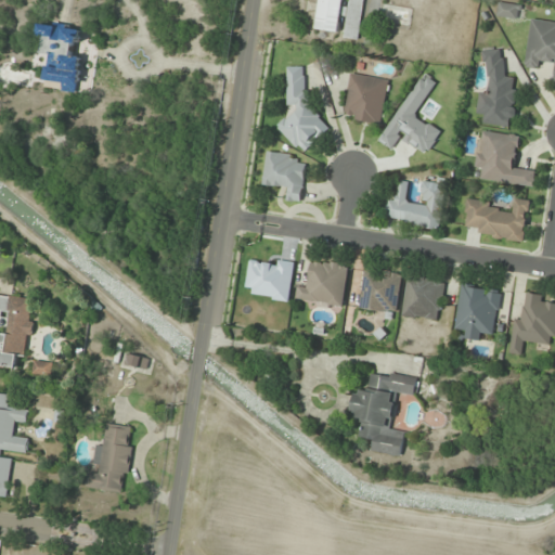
[(321,0),(317,29),(344,33),(344,37),(359,38),(364,0),(321,0)]
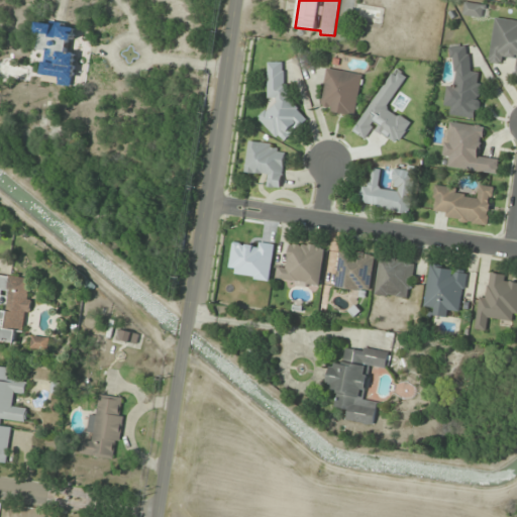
[(463,15),(484,17),(485,5),(466,2),(463,15)]
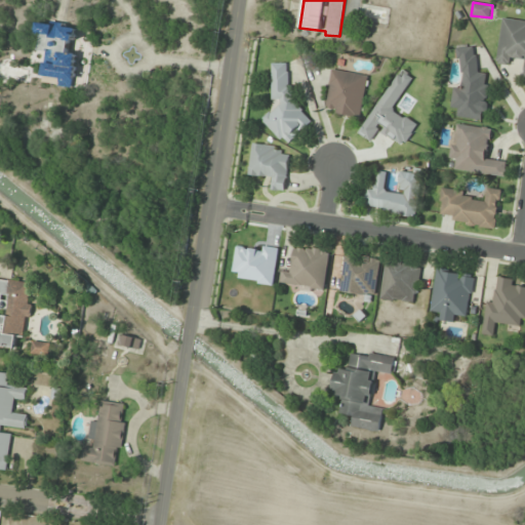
[(524,21),(502,18),(497,64),(511,65),(512,57),(524,59),(523,78),(524,78),(524,21)]
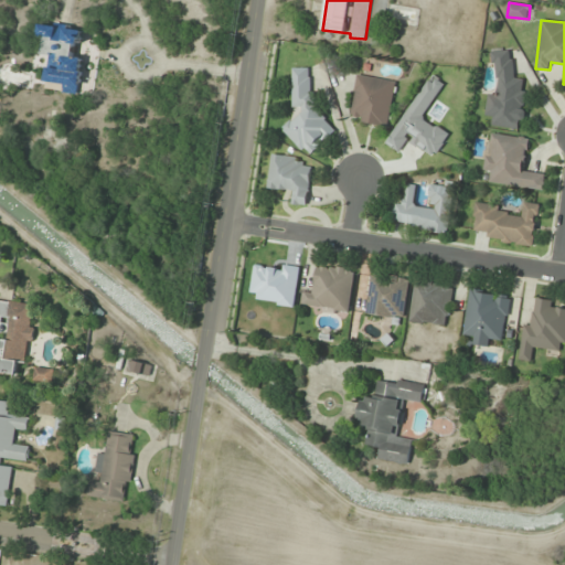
[(49,82),(66,83),(66,89),(80,91),(82,54),(76,54),(76,44),(82,44),(83,28),(41,24),(41,38),(45,38),(44,54),(51,55),(49,82)]
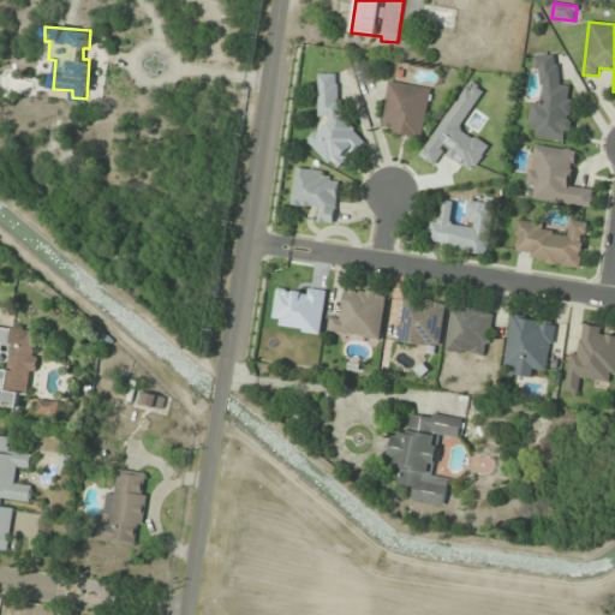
[(561,55),(543,53),(536,102),(533,101),(530,125),(538,126),(536,138),(567,142),(574,87),(556,84),(561,55)]
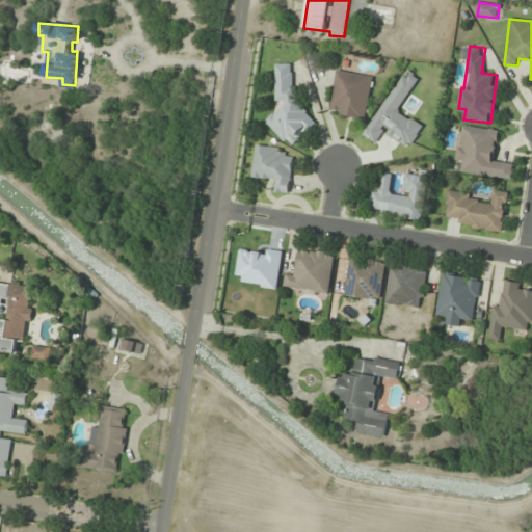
[(294,63),(276,64),(276,102),(288,102),(268,121),(268,124),(292,148),(318,123),(295,100),(294,63)]
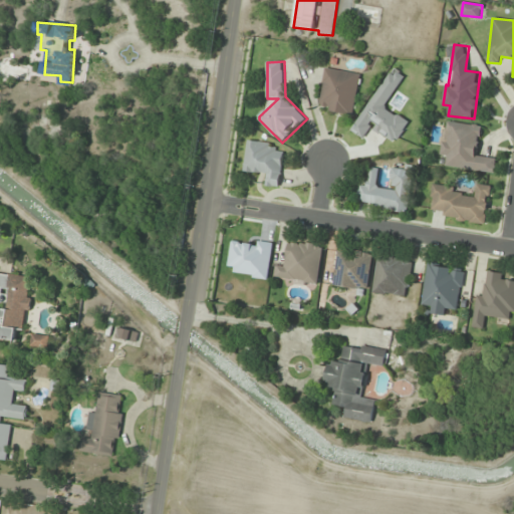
[(317,108),(353,115),(361,74),(326,67),(317,108)]
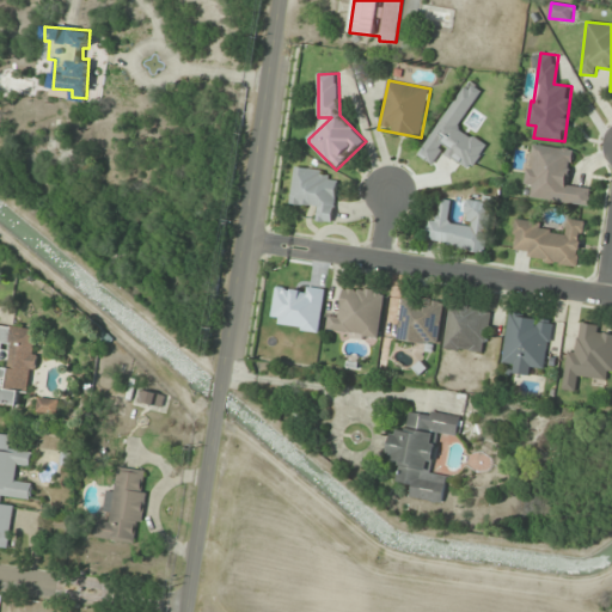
[(589,206),(591,187),(569,184),(573,150),(531,145),(527,185),(534,187),(532,200),(589,206)]
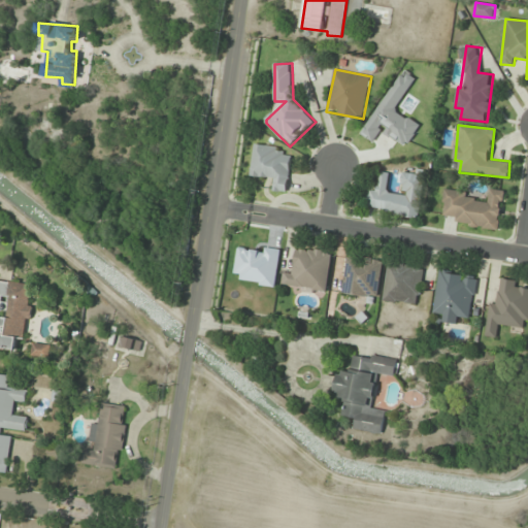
[(288,192),(292,158),(283,157),(284,147),(254,144),(250,176),(272,178),(270,190),(288,192)]
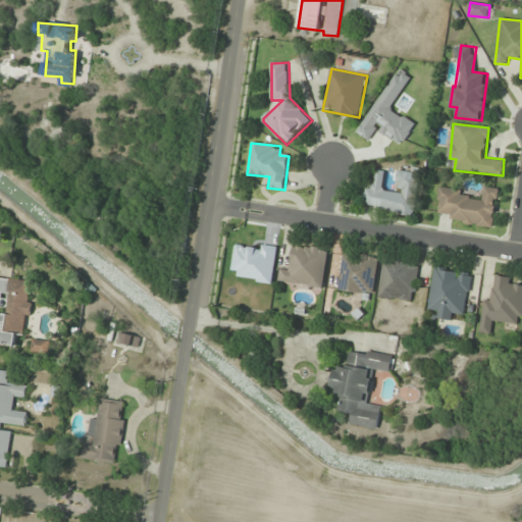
[(362,207),(414,216),(421,172),(400,169),(396,191),(383,189),(386,171),(377,169),(373,188),(366,187),(362,207)]
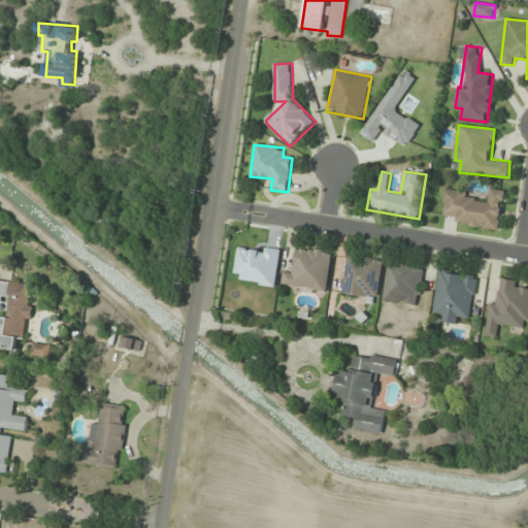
[(499,231),(505,192),(490,189),(489,197),(444,191),(441,211),(452,212),(450,223),(499,231)]
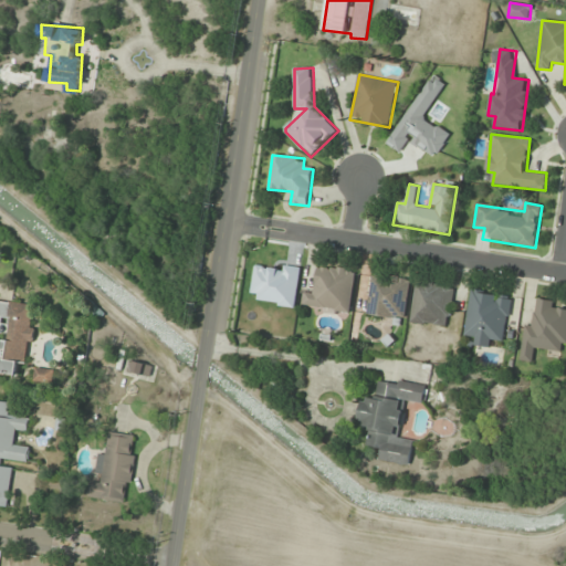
[(350,313),(357,270),(320,264),(316,290),(306,289),(304,306),(350,313)]
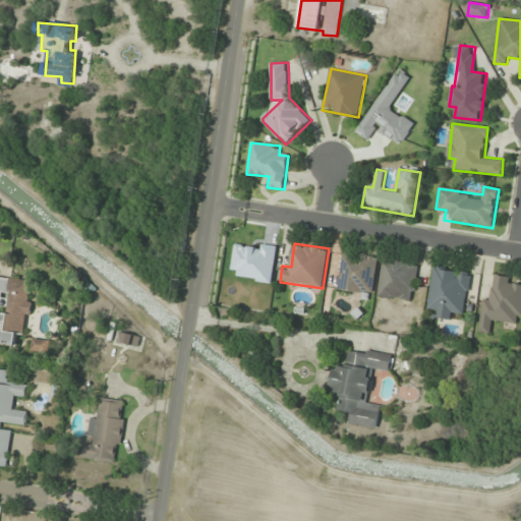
[(380,255),(343,250),(338,290),(373,295),(380,255)]
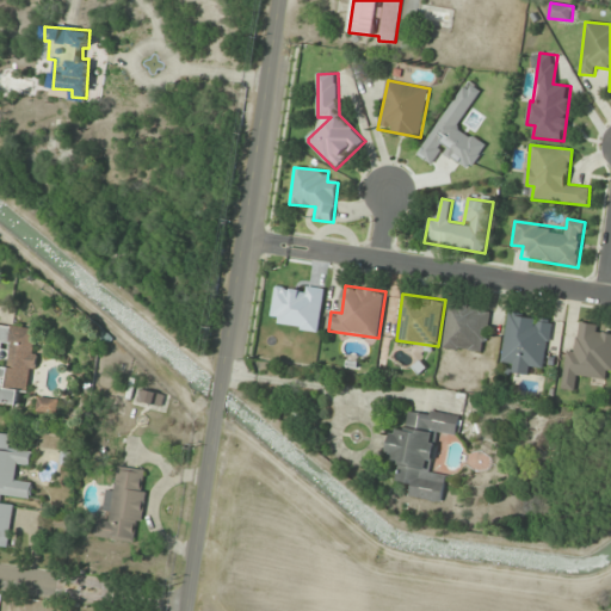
[(485,355),(492,308),(450,302),(443,349),(485,355)]
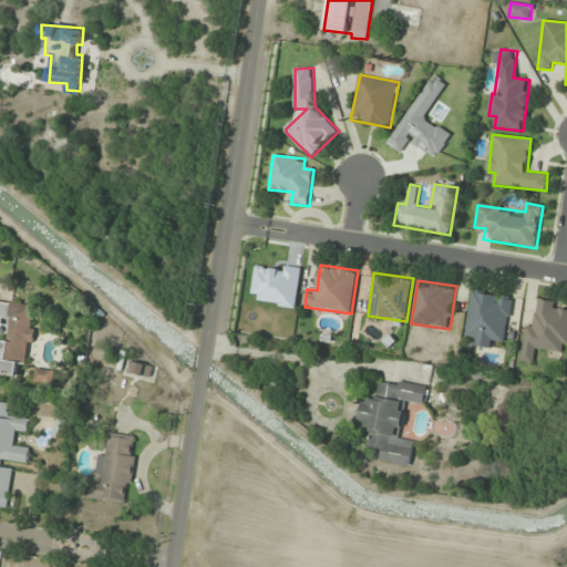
[(476,334),(474,346),(493,348),(494,338),(507,340),(513,295),(472,289),(465,333),(476,334)]
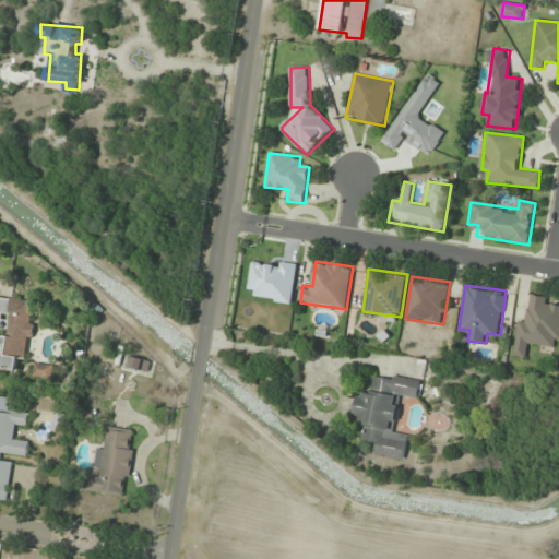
[(558,305),(555,305),(556,298),(531,295),(527,321),(519,320),(514,356),(525,357),(526,346),(552,348),(554,341),(558,341),(558,305)]
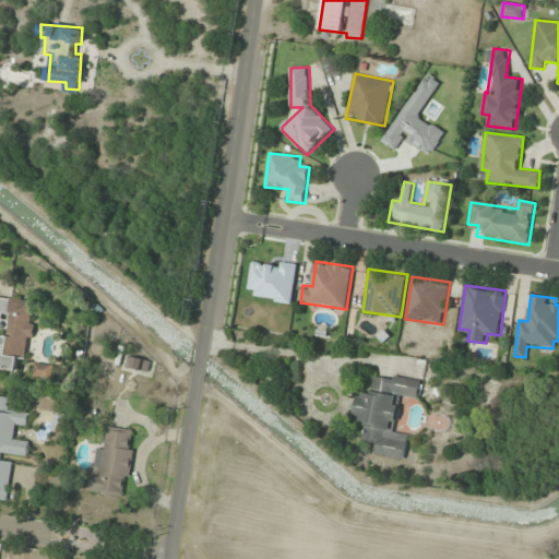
[(0,368),(18,370),(19,358),(27,359),(34,301),(0,297),(0,368)]
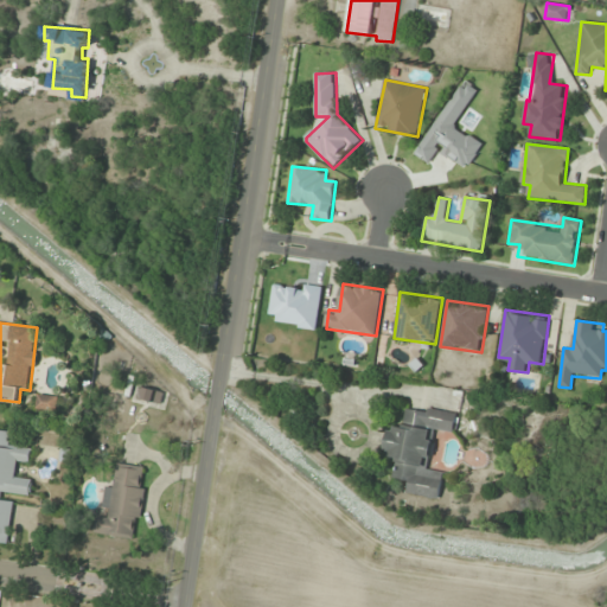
[(37,409),(58,411),(59,396),(39,394),(37,409)]
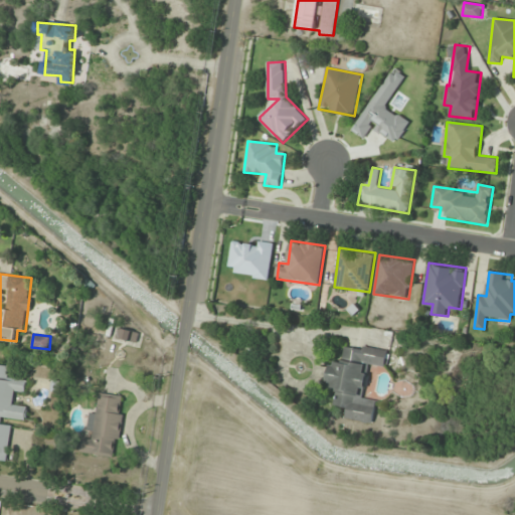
[(388,350),(345,344),(342,363),(330,361),(326,387),(336,388),(333,407),(347,409),(345,419),(373,423),(376,400),(364,399),(369,365),(385,367),(388,350)]
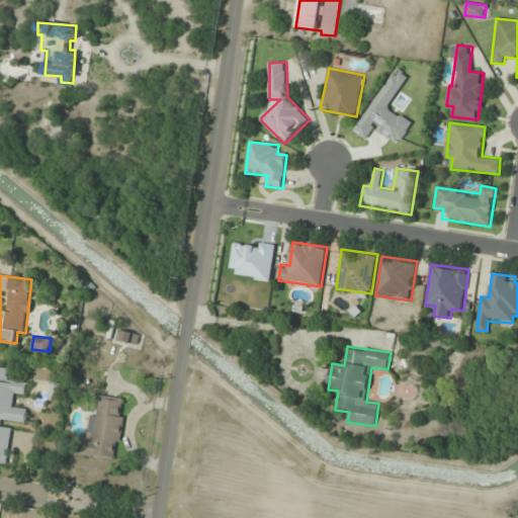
[(0,462),(8,464),(14,424),(26,426),(28,409),(15,407),(17,394),(26,395),(28,382),(8,379),(10,368),(0,366),(0,462)]
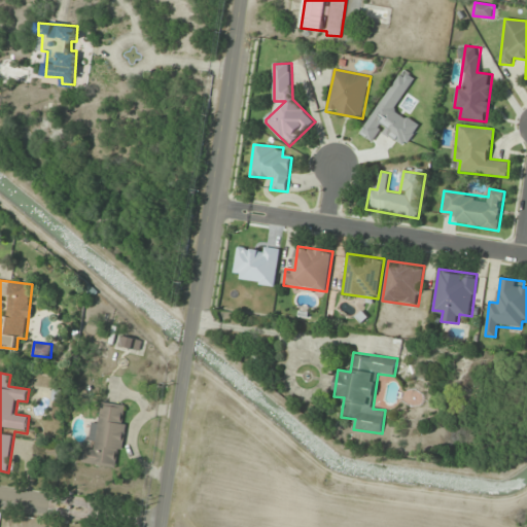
[(129,405),(103,401),(99,423),(93,422),(90,444),(86,443),(83,463),(119,469),(129,405)]
